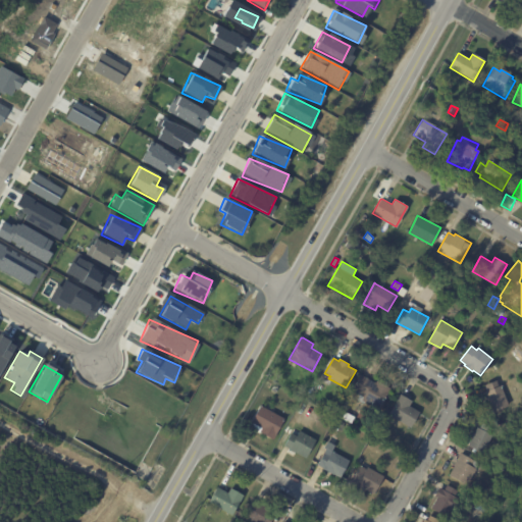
[(362,375),(375,382),(376,381),(390,388),(378,410),(365,402),(364,404),(355,399),(358,394),(352,390),(360,374),(362,375)]
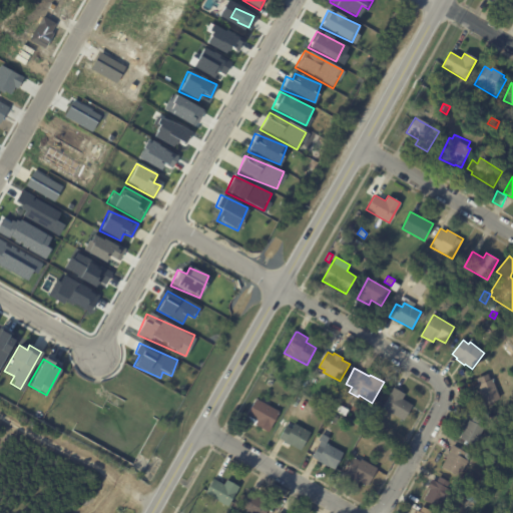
[(478,394),(475,386),(478,384),(476,379),(488,374),(490,380),(492,379),(500,399),(484,406),(479,393),(478,394)]
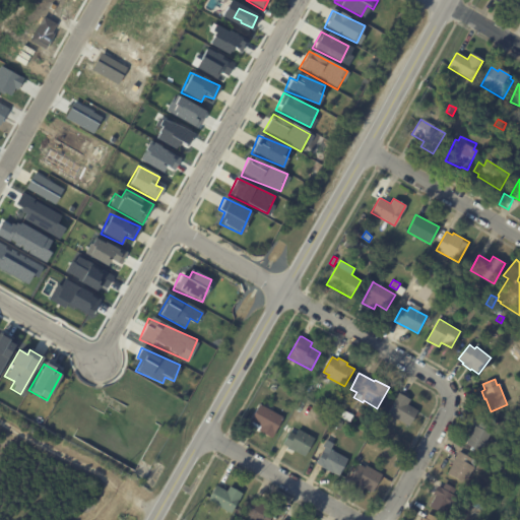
[(399,393),(410,399),(407,404),(417,410),(408,427),(387,413),(399,392),(399,393)]
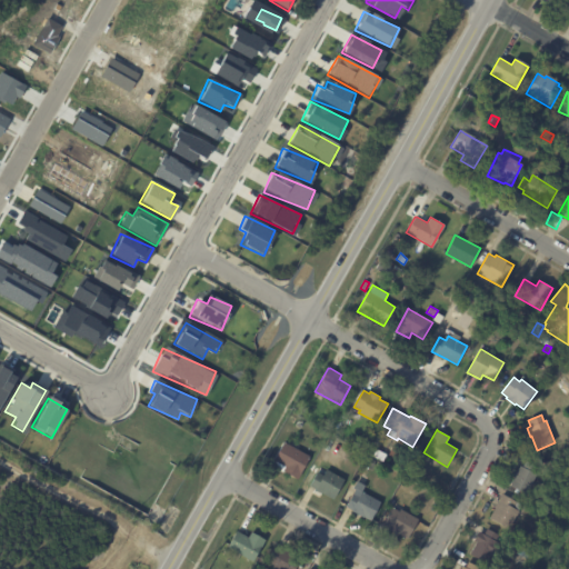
[(355,439),(361,443),(358,449),(351,445),(355,439)]
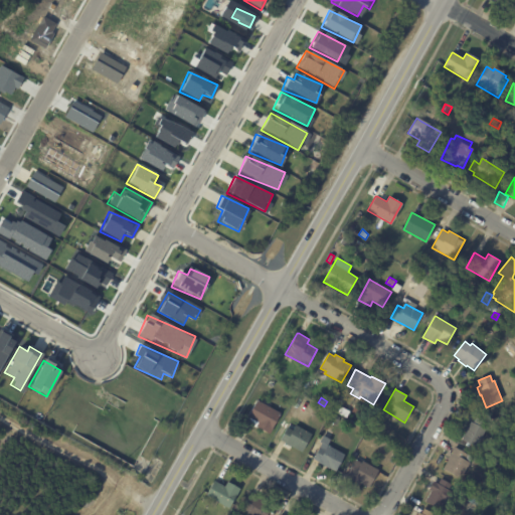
[(254,421),(247,417),(256,400),(280,413),(269,434),(255,426),(258,422),(254,421)]
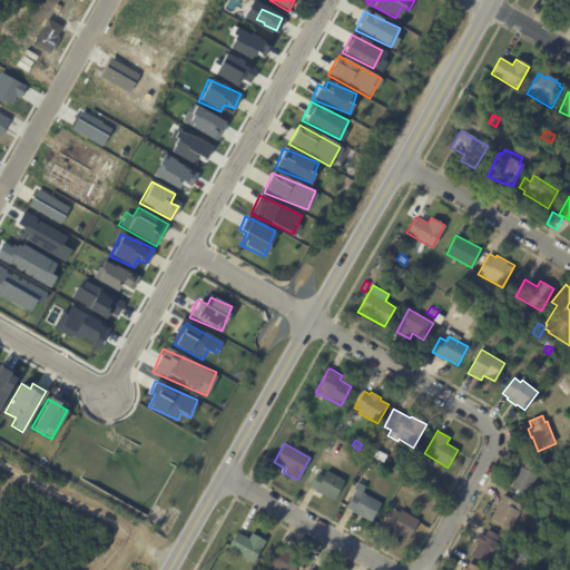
[(372,448),(382,453),(379,460),(369,454),(372,448)]
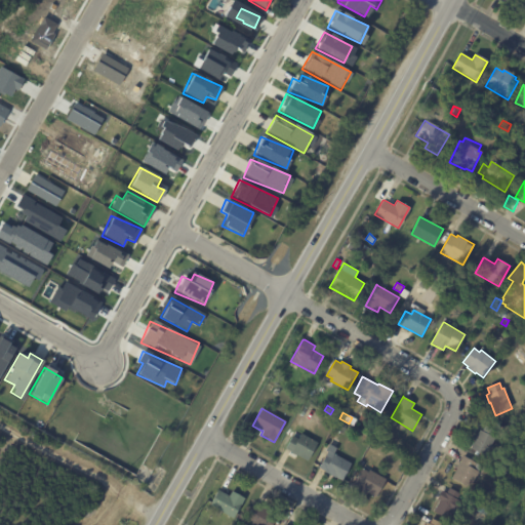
[(341,433),(334,428),(338,421),(347,426),(341,433)]
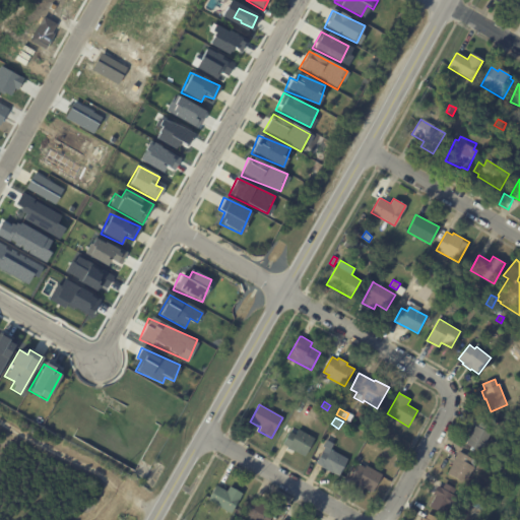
[(480,421),(491,427),(489,433),(491,435),(481,452),(466,444),(470,436),(469,435),(470,433),(471,433),(475,426),(477,427),(480,421)]
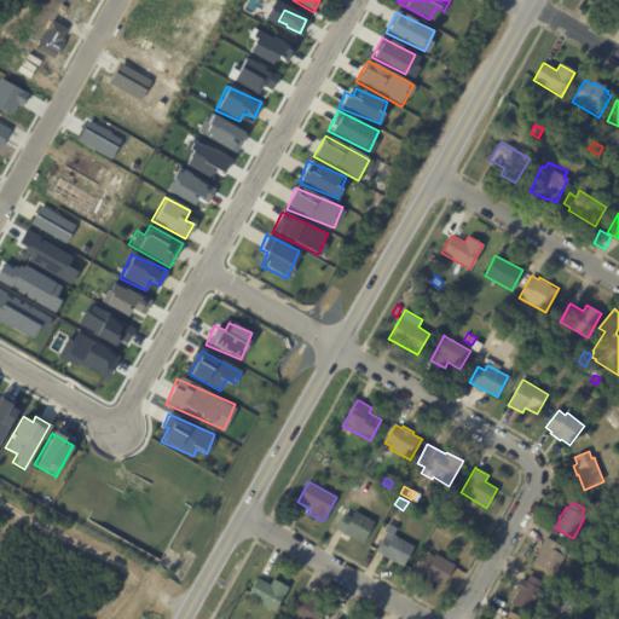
[(362,543),(336,528),(345,514),(351,518),(356,512),(375,522),(362,543)]
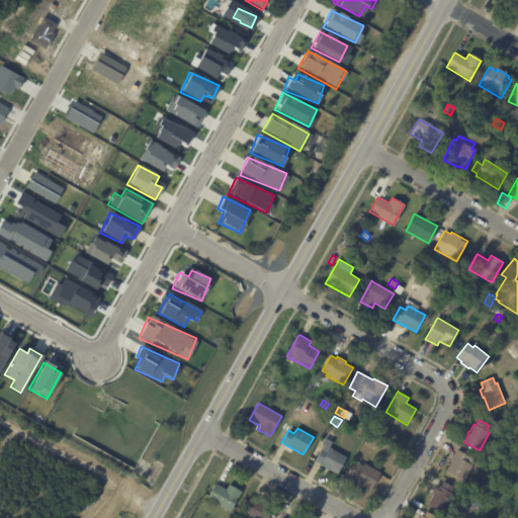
[(321,464),(315,461),(322,449),(327,452),(330,447),(346,457),(337,475),(321,464)]
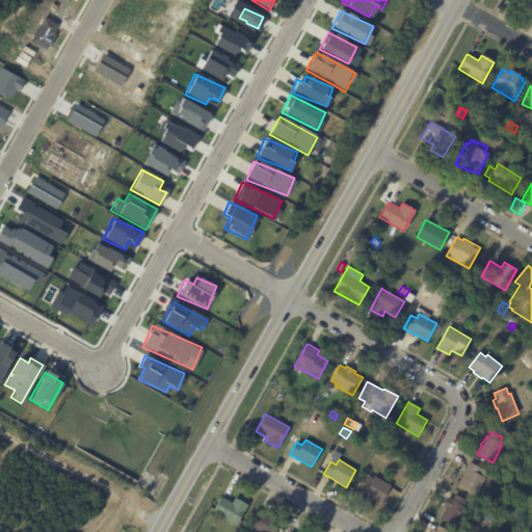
[(457,484),(470,462),(493,476),(490,481),(485,478),(477,495),(457,484)]
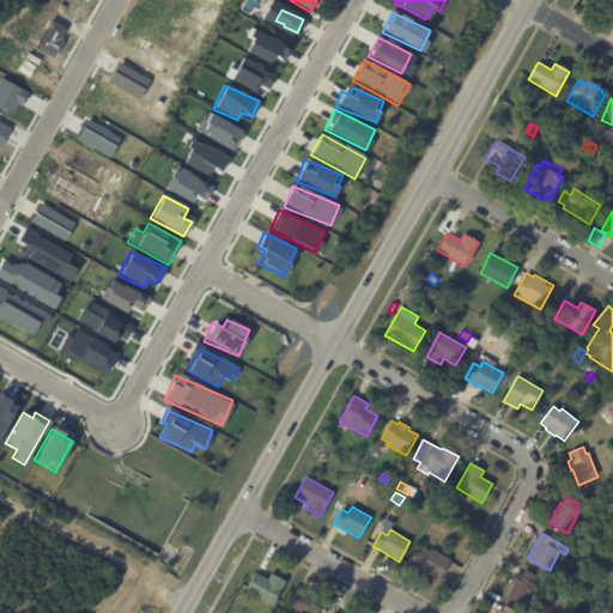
[(418,572),(418,571),(418,570),(412,566),(423,547),(430,551),(431,548),(450,559),(438,581),(429,576),(428,577),(418,572)]
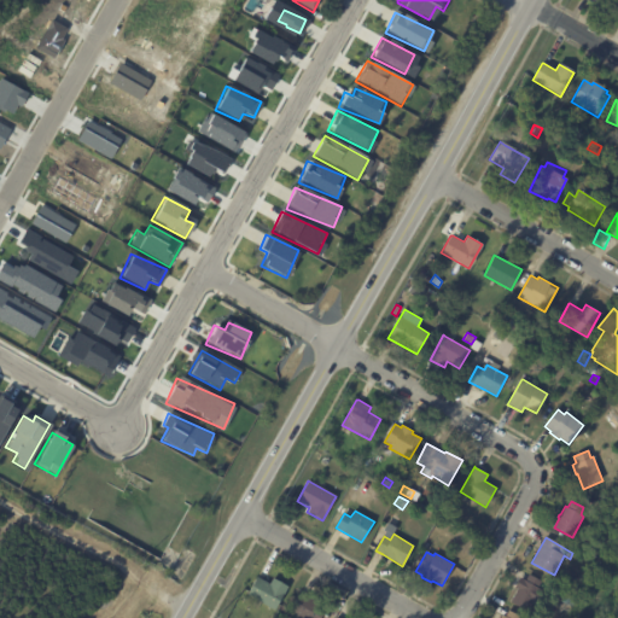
[(511,602),(518,589),(517,588),(522,578),(525,581),(529,575),(542,582),(538,588),(541,589),(528,612),(511,602)]
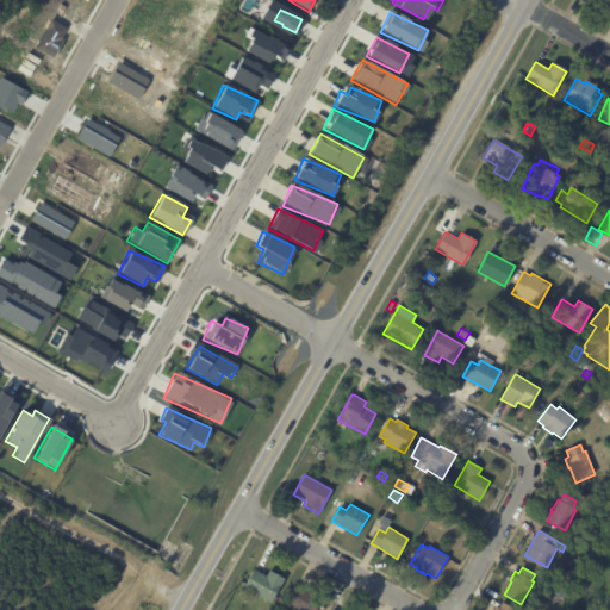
[(254,570),(266,577),(269,571),(284,579),(271,602),(243,586),(253,570),(254,570)]
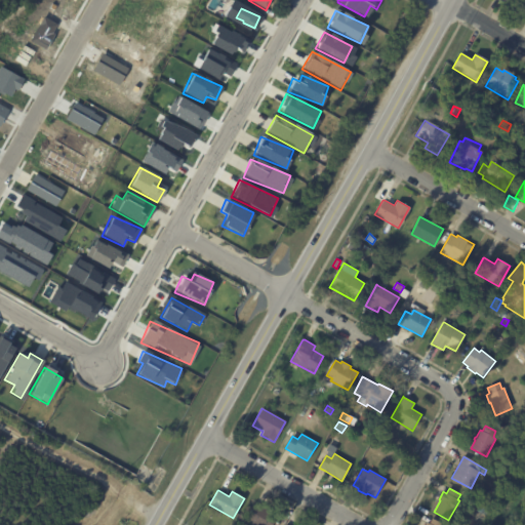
[(476,499),(472,507),(463,501),(468,493),(476,499)]
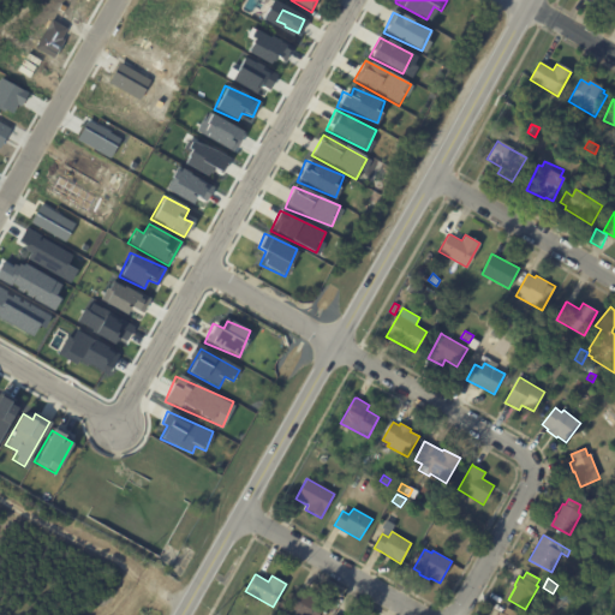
[(300,591),(324,603),(318,614),(294,614),(287,611),(298,590),(300,591)]
